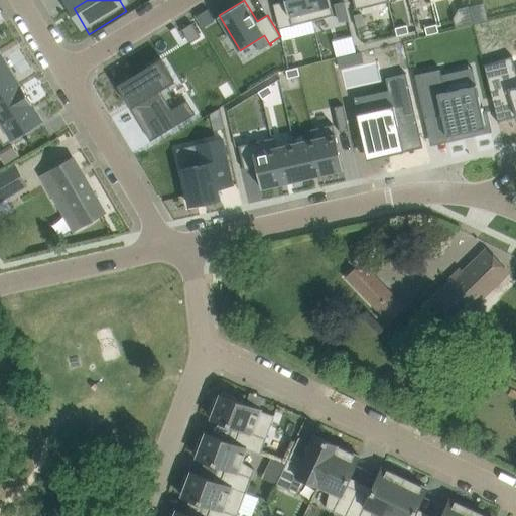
[(285,0),(273,3),(280,28),(291,25),(312,20),(307,0),(285,0)]
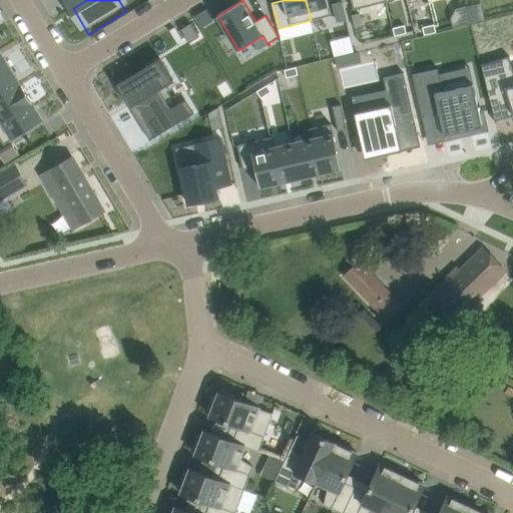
[(328,0),(306,0),(311,20),(332,15),(328,0)]
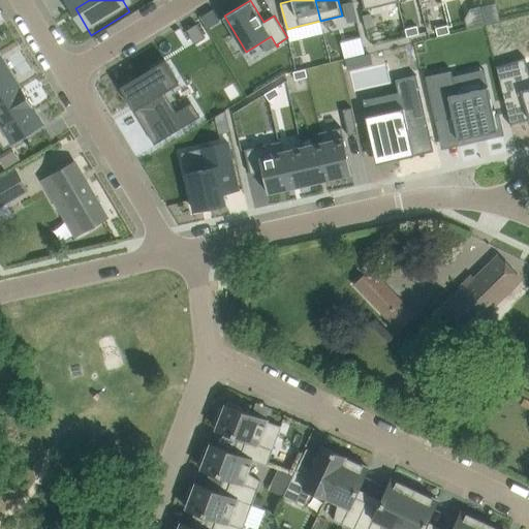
[(362,0),(365,9),(400,1),(399,0),(362,0)]
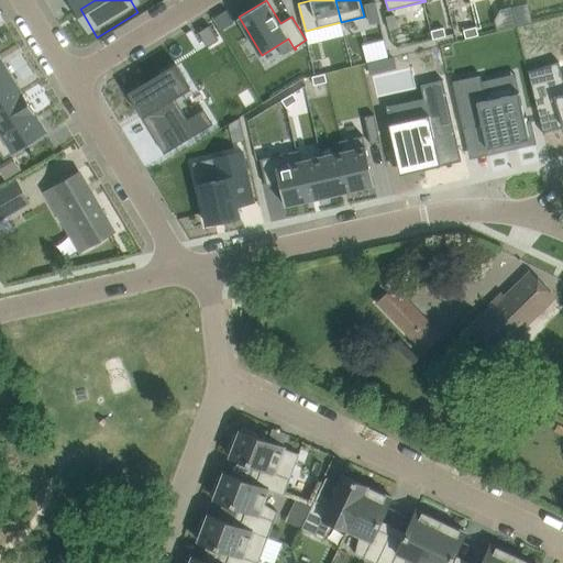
[(381,20),(376,2),(366,4),(371,22),(381,20)]
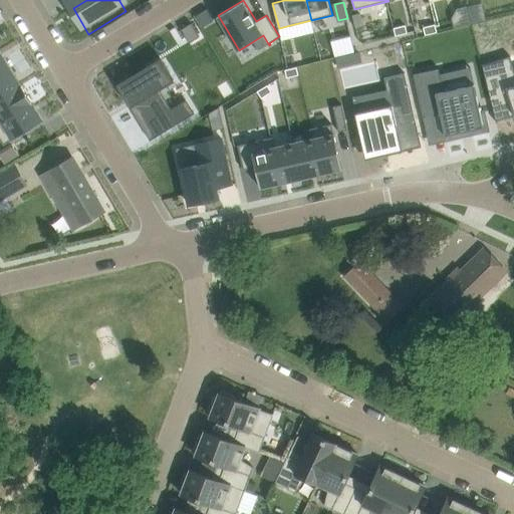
[(481,3),(470,6),(474,21),(485,19),(481,3)]
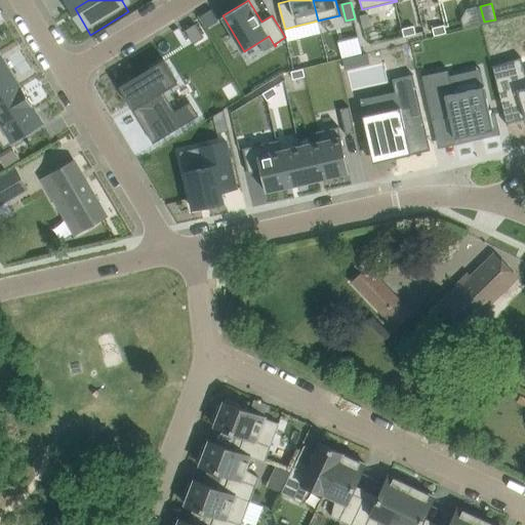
[(368,12),(361,14),(364,28),(372,26),(368,12)]
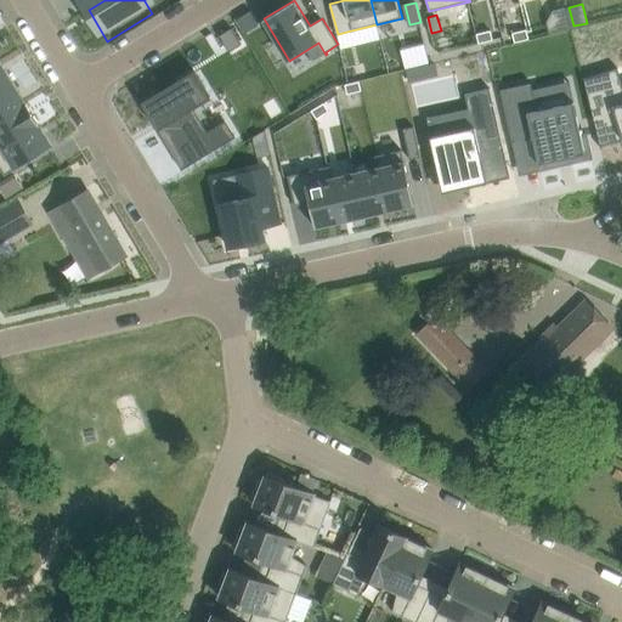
[(621,20),(571,32),(578,63),(621,52),(621,20)]
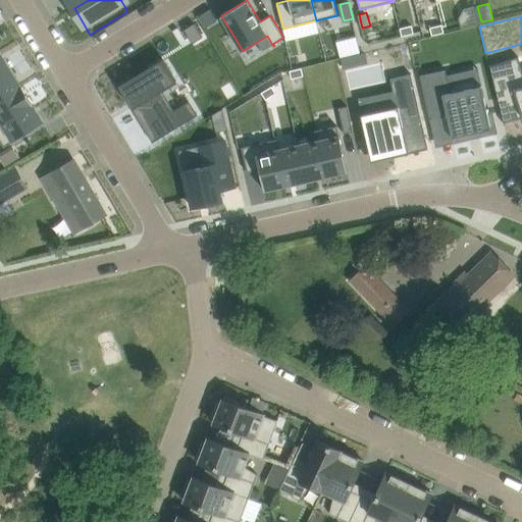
[(203,37),(195,22),(185,30),(193,43),(203,37)]
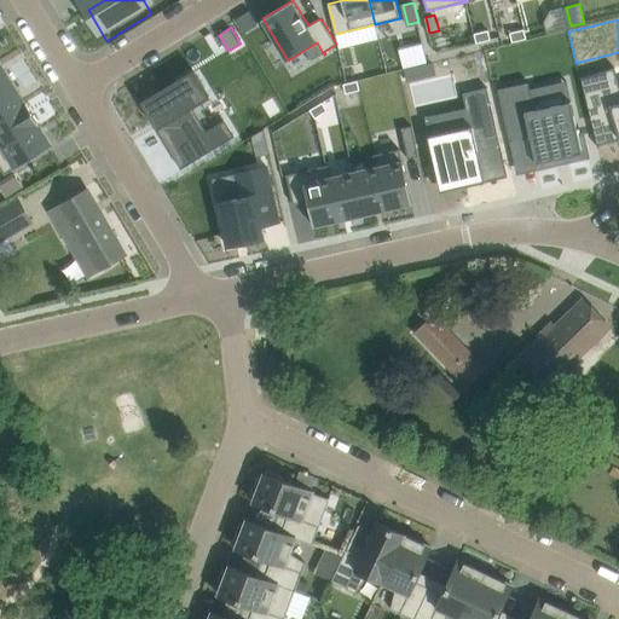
[(524,29),(509,33),(512,41),(526,39),(524,29)]
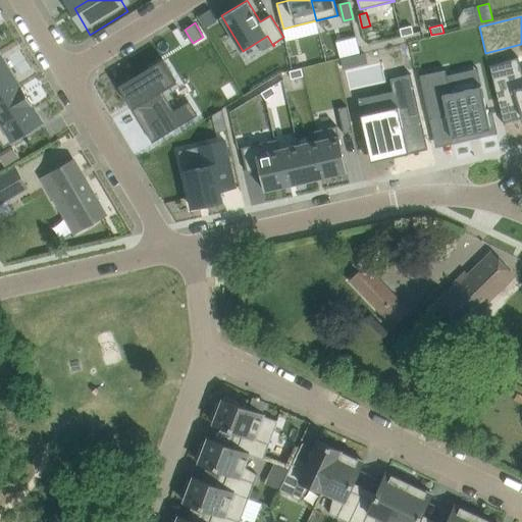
[(400,28),(402,36),(414,33),(412,25),(400,28)]
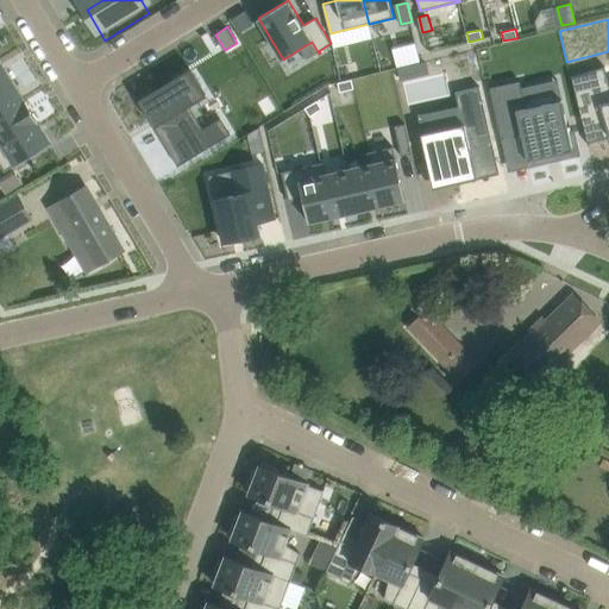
[(1,58),(0,58),(0,87),(13,80),(1,58)]
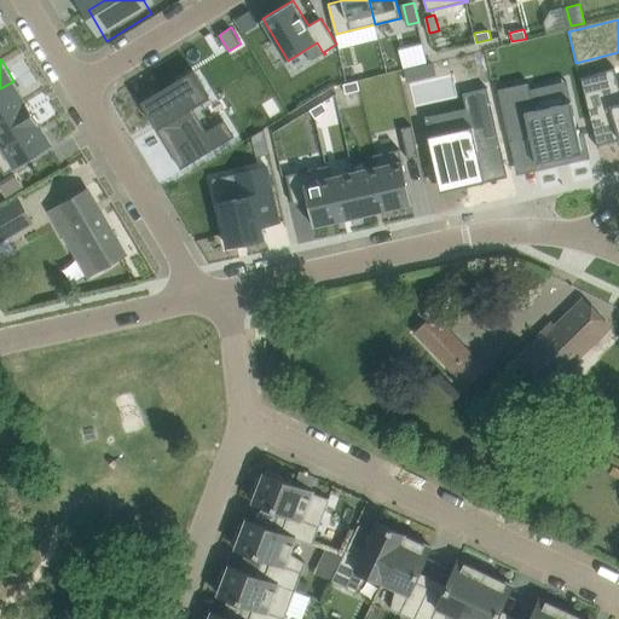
[(192,151),(186,155),(187,156),(220,136),(196,97),(217,84),(203,63),(197,67),(194,61),(152,86),(156,92),(150,96),(158,111),(165,108),(192,151)]
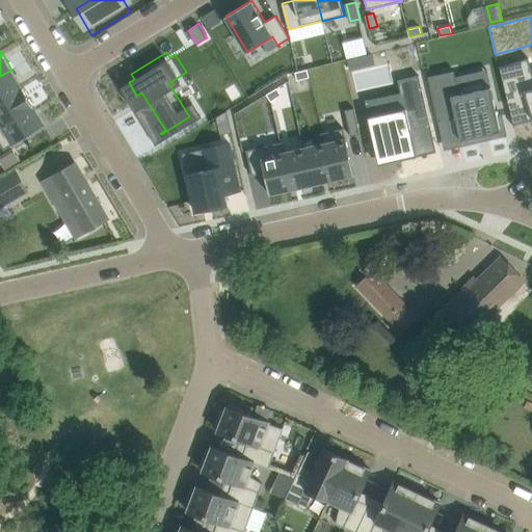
[(348,59),(350,69),(363,65),(361,56),(348,59)]
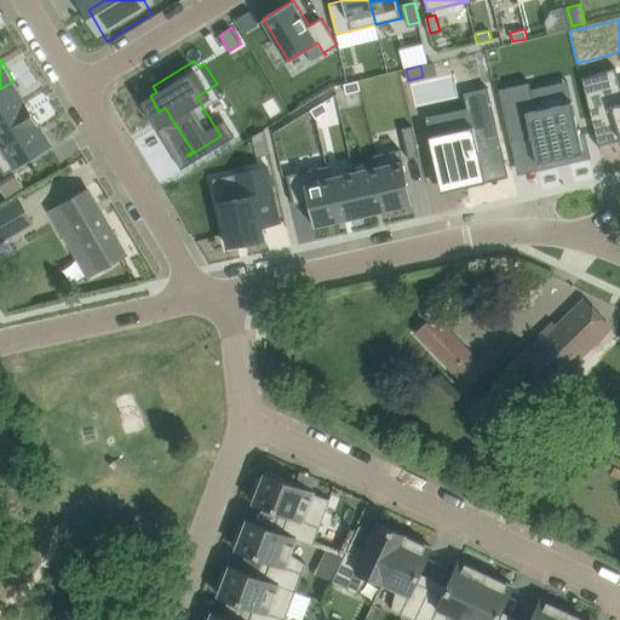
[(619,87),(613,67),(579,78),(598,151),(619,143),(619,87)]
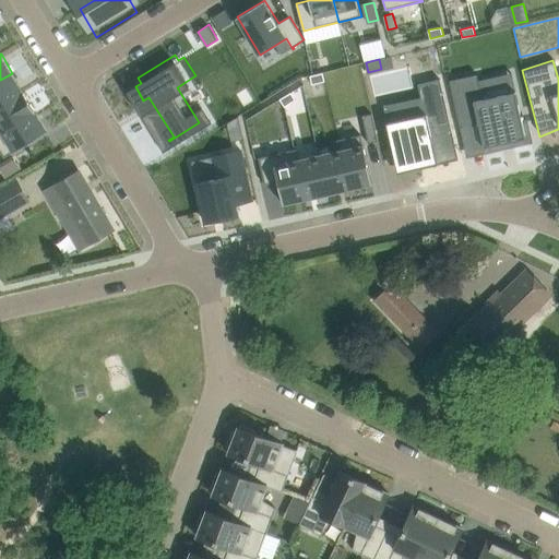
[(313,84),(325,81),(323,72),(311,75),(313,84)]
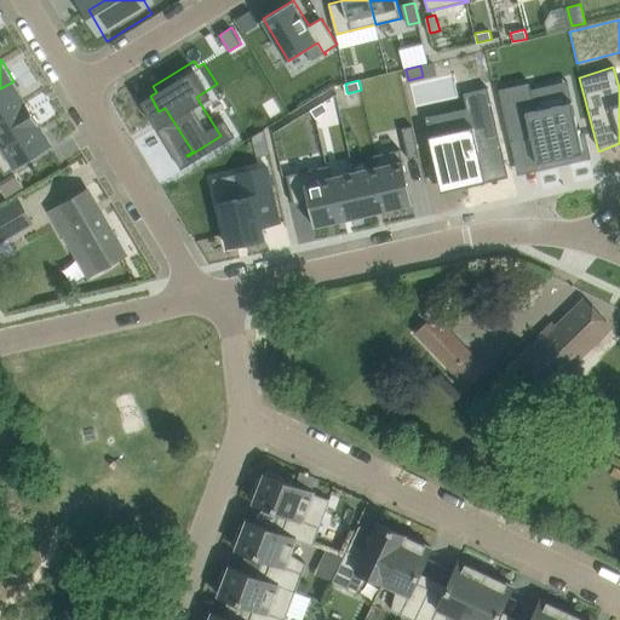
[(499,87),(510,139),(530,135),(537,162),(569,155),(570,160),(590,155),(584,131),(579,132),(572,99),(535,108),(529,80),(499,87)]
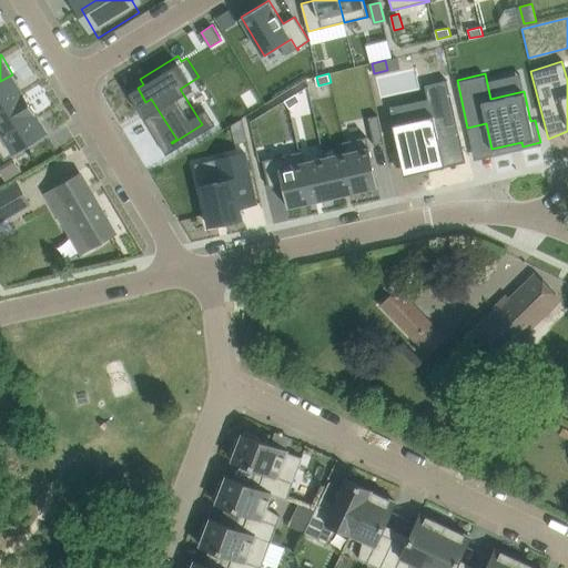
[(12,74),(0,81),(0,108),(24,93),(12,74)]
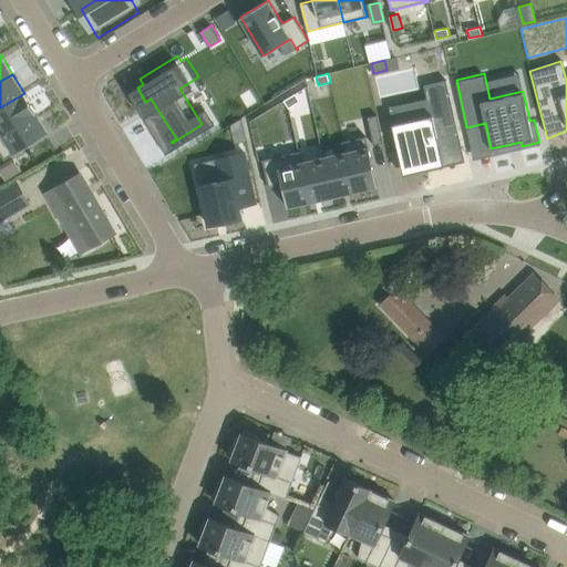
[(393,125),(405,172),(444,163),(439,141),(460,135),(447,84),(425,90),(432,115),(393,125)]
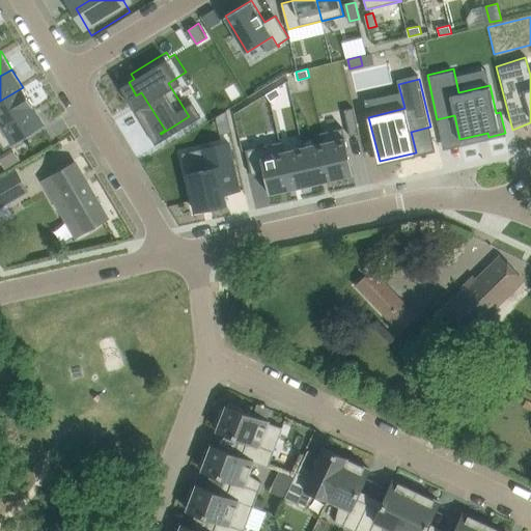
[(23,87),(0,101),(0,126),(34,106),(23,87)]
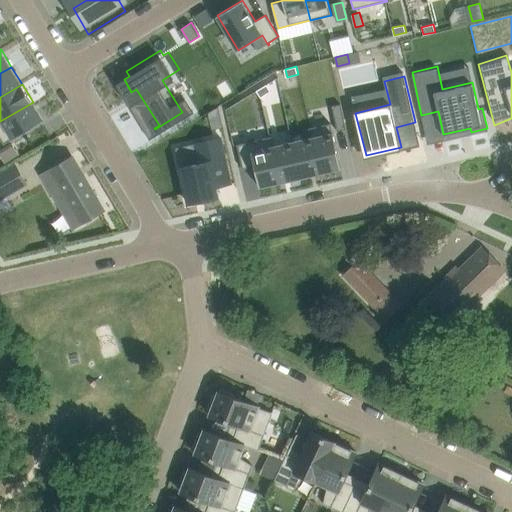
[(258,92),(262,98),(272,92),(268,85),(258,92)]
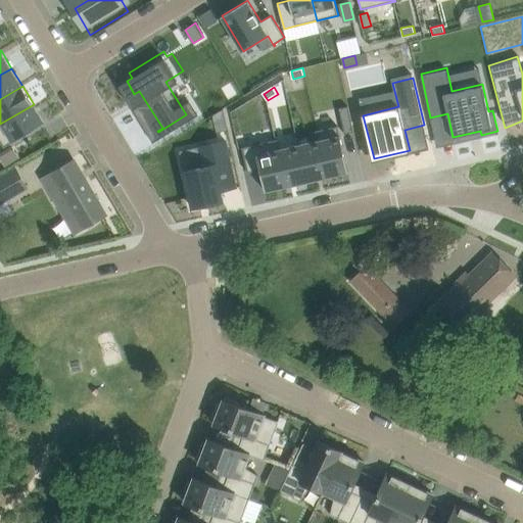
[(34,104),(0,124),(0,140),(4,147),(45,123),(34,104)]
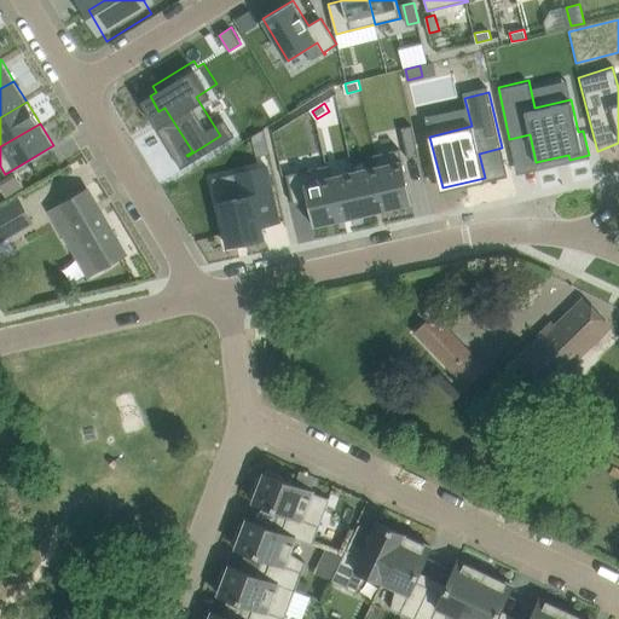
[(420,156),(412,125),(401,127),(409,158),(420,156)]
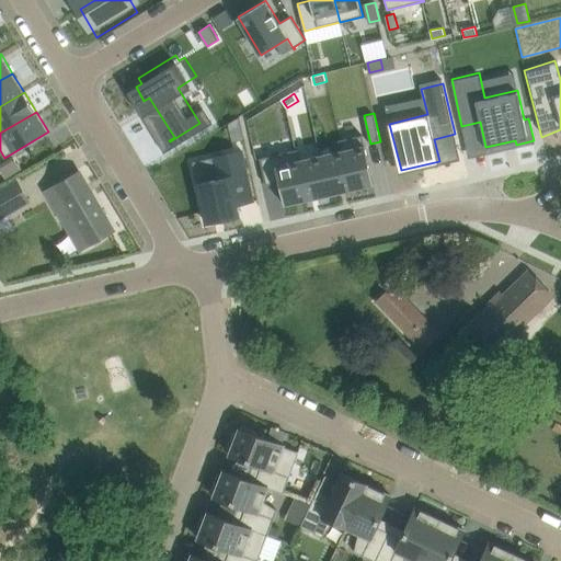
[(244,139),(239,116),(228,123),(232,142),(244,139)]
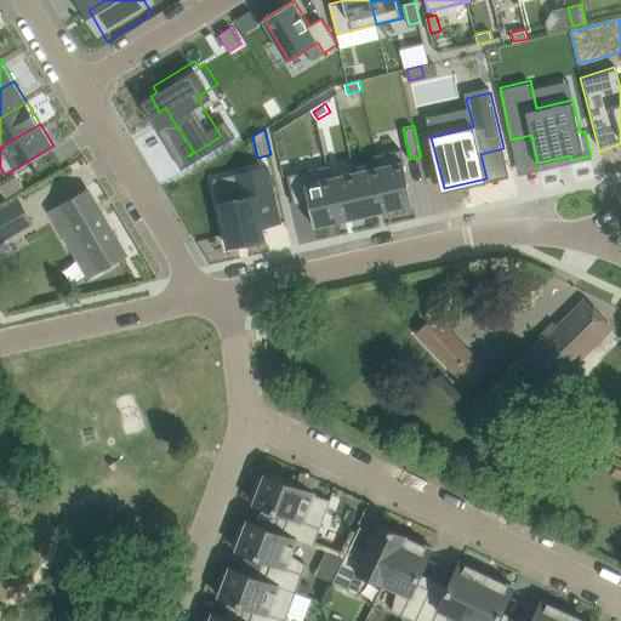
[(402,149),(375,155),(377,166),(379,166),(388,210),(414,204),(404,160),(402,149)]
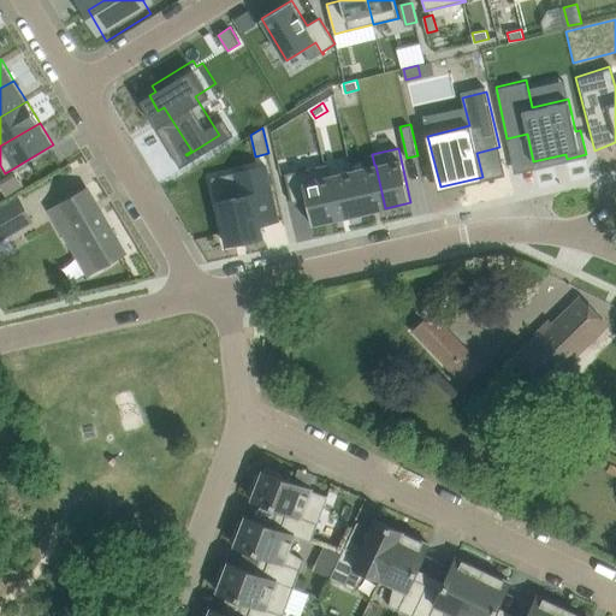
[(326,164),(285,173),(292,203),(307,200),(312,225),(337,219),(327,176),(329,176),(326,164)]
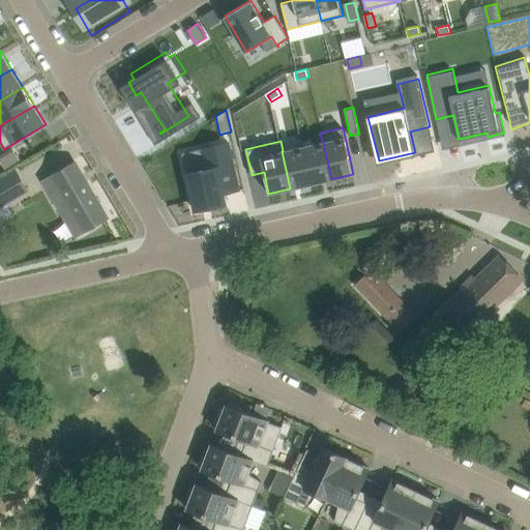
[(207,169),(186,173),(195,210),(227,203),(224,193),(239,189),(229,142),(202,148),(207,169)]
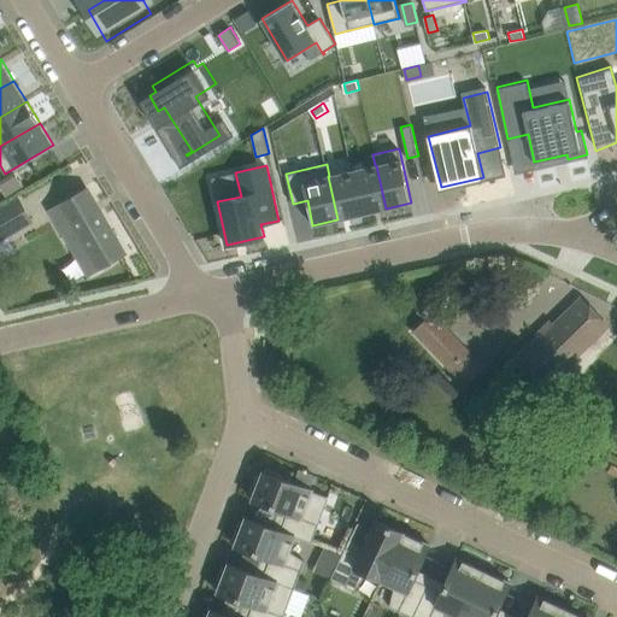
[(375,165),(352,170),(362,213),(386,209),(376,165),(375,165)]
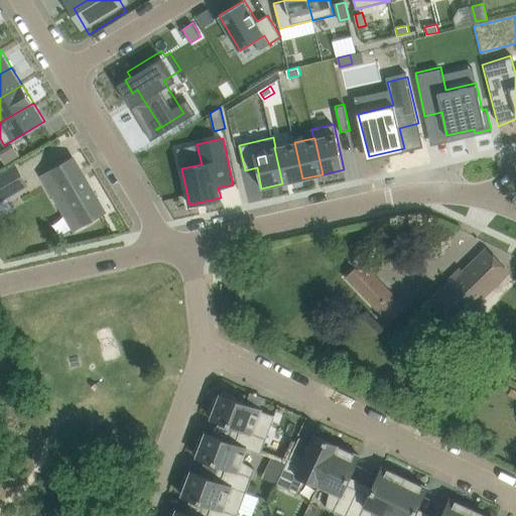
[(275,147),(274,147),(282,183),(302,178),(294,142),(275,147)]
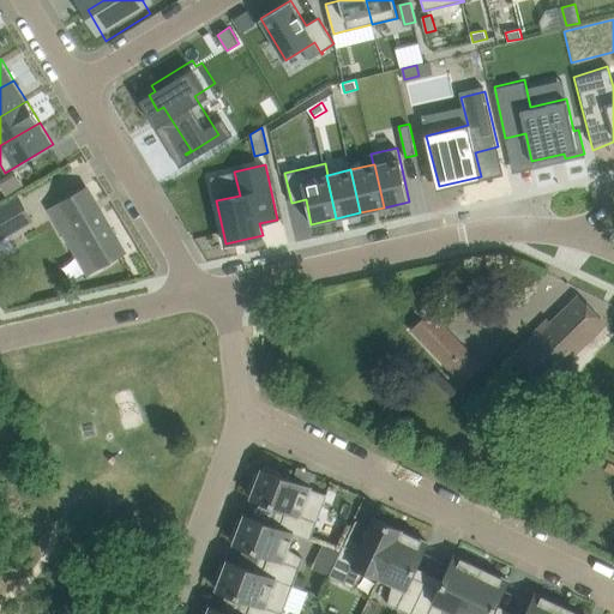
[(68,218),(59,223),(89,274),(126,252),(88,187),(60,203),(68,218)]
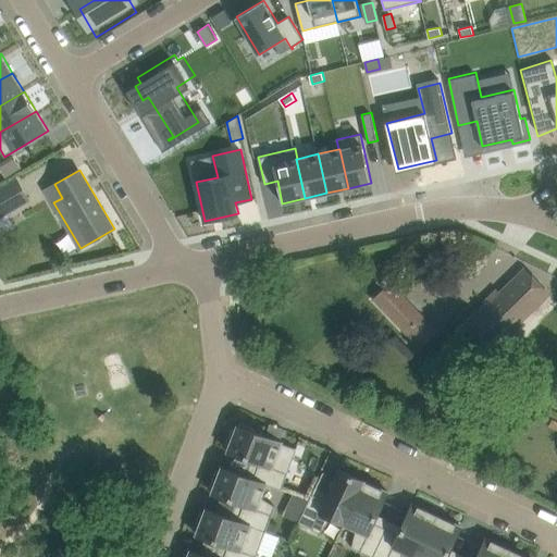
[(33,187),(0,206),(0,233),(45,208),(33,187)]
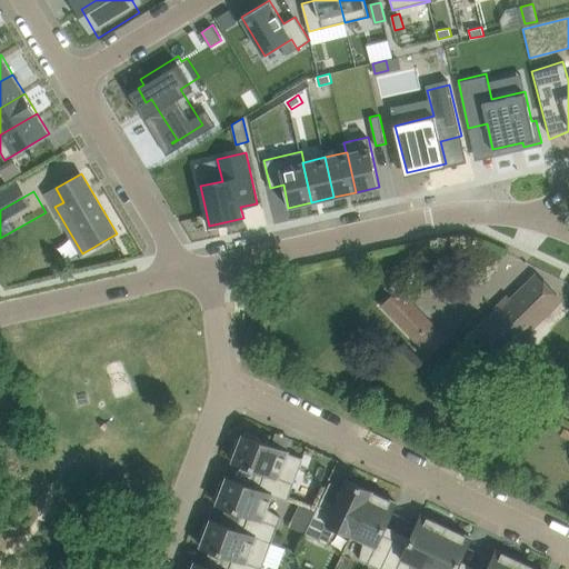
[(499,312),(476,336),(499,359),(560,300),(537,276),(511,300),(508,296),(496,308),(499,312)]
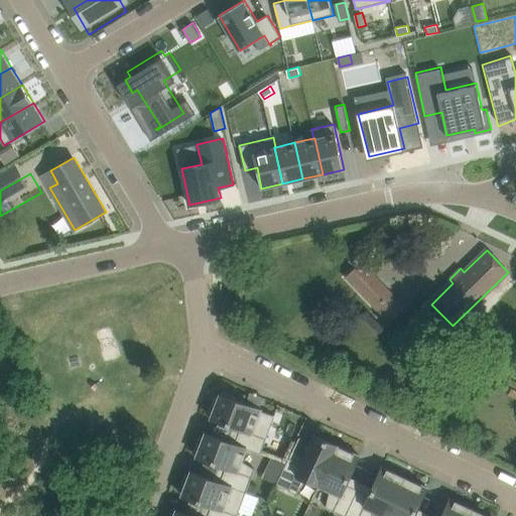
[(390,292),(362,263),(347,277),(376,306),(390,292)]
